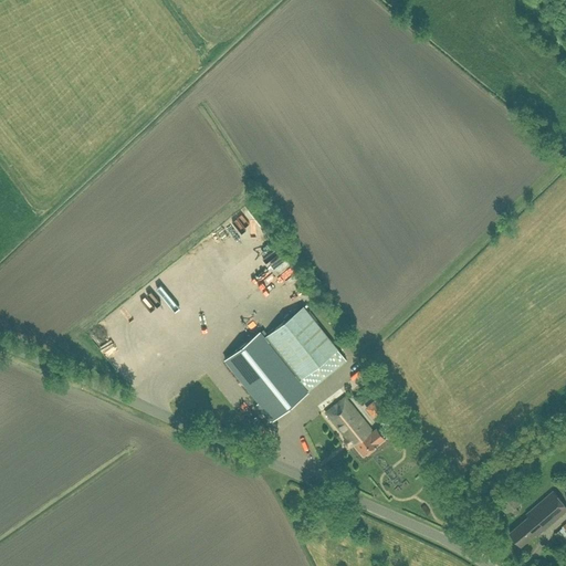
[(229,245),(240,261),(250,253),(240,239),(229,245)]
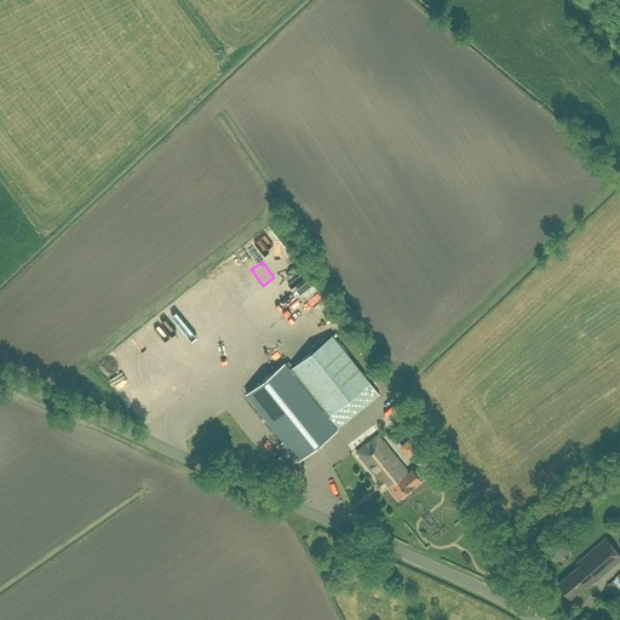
[(217,300),(231,316),(242,306),(228,291),(217,300)]
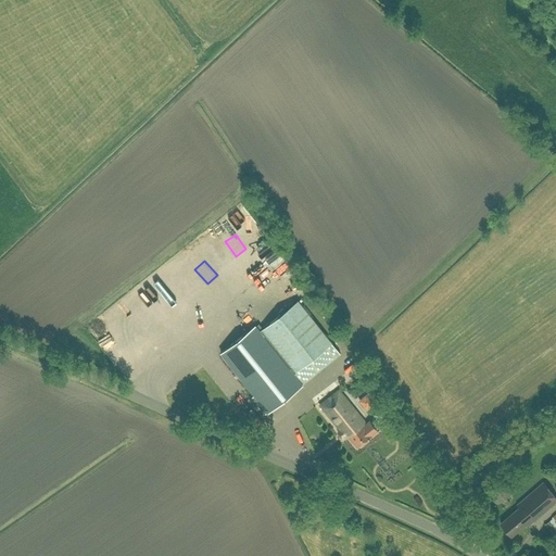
[(168,282),(161,287),(171,304),(178,301),(168,282)]
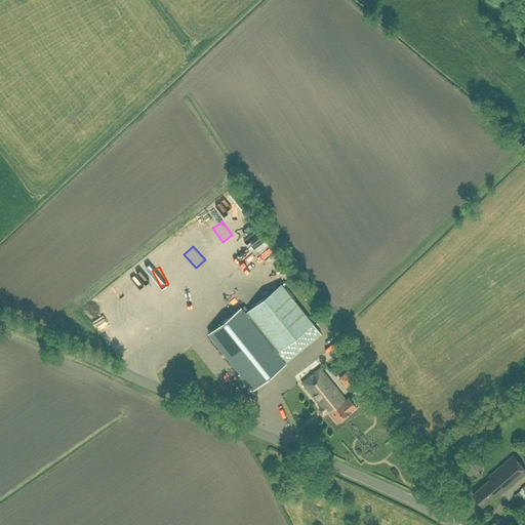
[(285,362),(277,352),(305,330),(313,340),(321,333),(281,283),(245,312),(241,307),(208,332),(253,389),(285,362)]
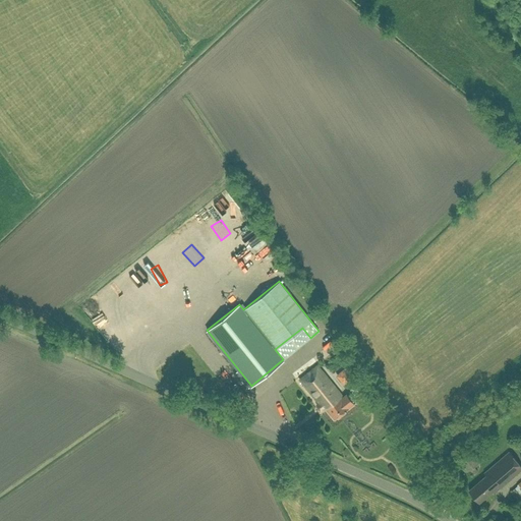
[(325,343),(317,347),(320,352),(328,347),(325,343)]
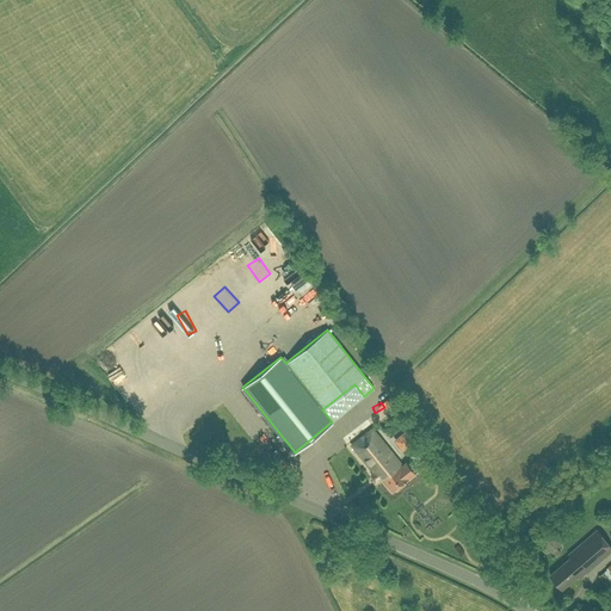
[(239,407),(234,412),(257,438),(261,434),(239,407)]
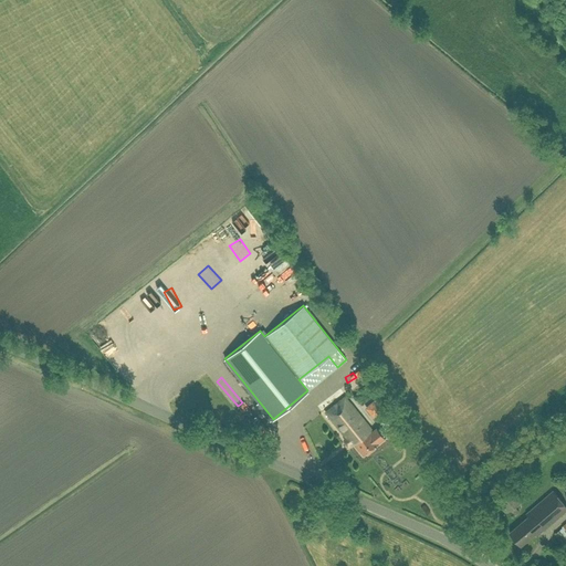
[(373,430),(345,396),(326,411),(347,439),(349,437),(364,454),(379,442),(385,438),(376,427),(373,430)]
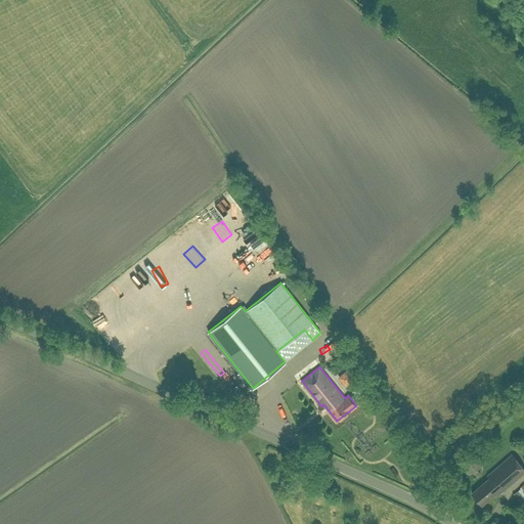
[(347,385),(354,378),(347,369),(339,377),(347,385)]
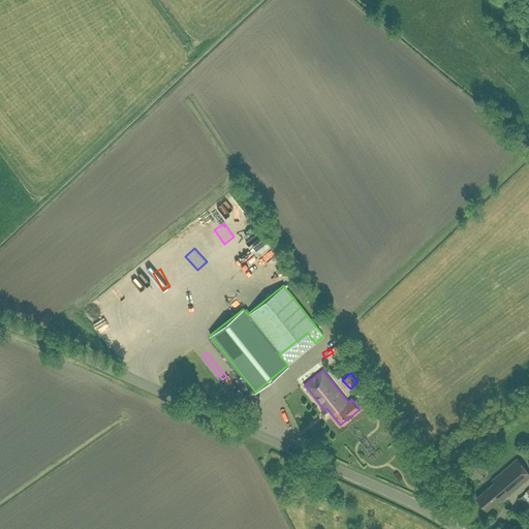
[(528,476),(528,472),(517,459),(492,479),(494,481),(476,497),(487,509),(501,497),(503,499),(504,498),(503,497),(506,494),(507,495),(528,476)]
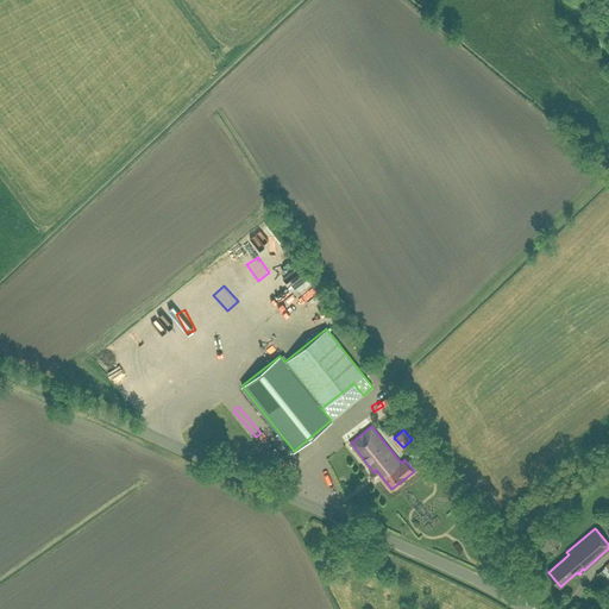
[(522,556),(538,545),(529,533),(514,545),(522,556)]
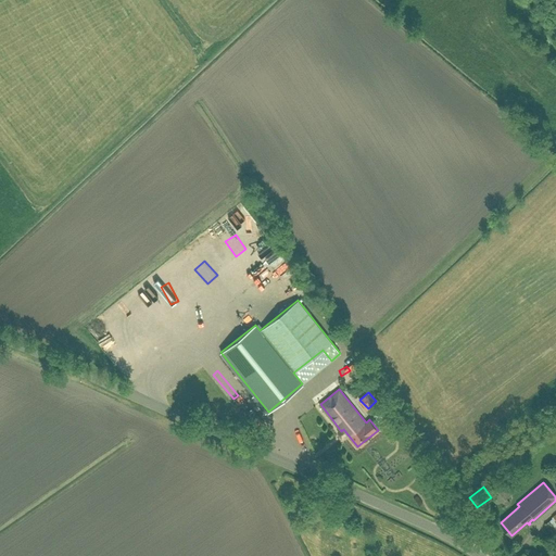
[(555,512),(543,522),(555,536),(555,512)]
